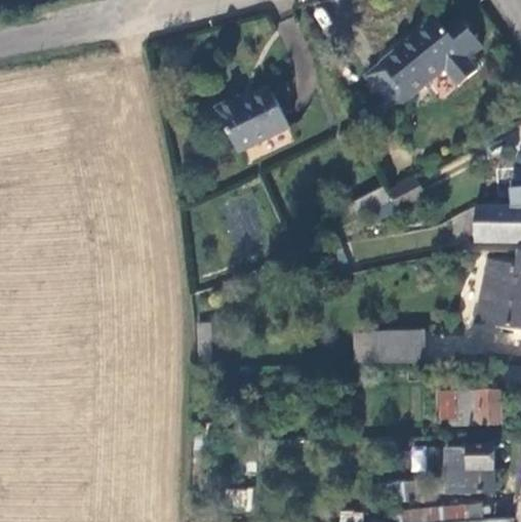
[(438,26),(442,31),(457,18),(453,13),(438,26)]
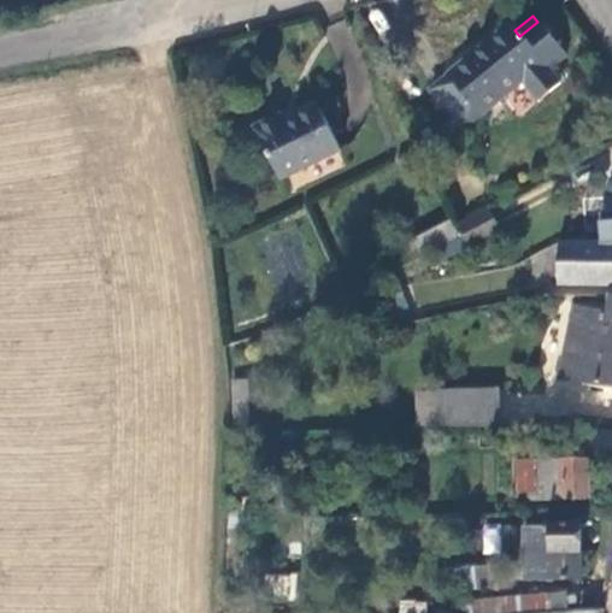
[(433,95),(462,133),(521,84),(537,104),(560,86),(548,71),(566,58),(537,22),(519,36),(515,30),(511,25),(448,77),(451,81),(433,95)]
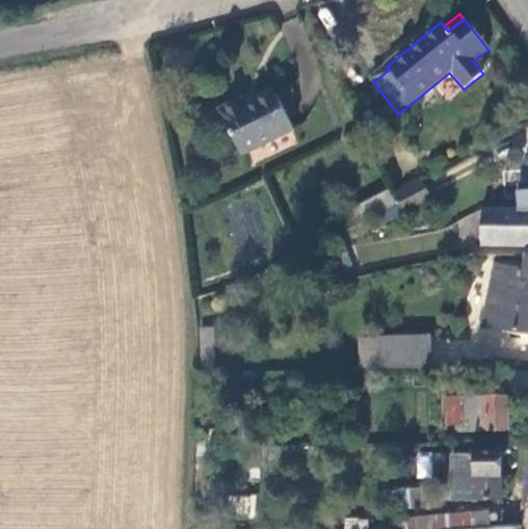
[(387,67),(370,79),(373,82),(389,70),(387,67)]
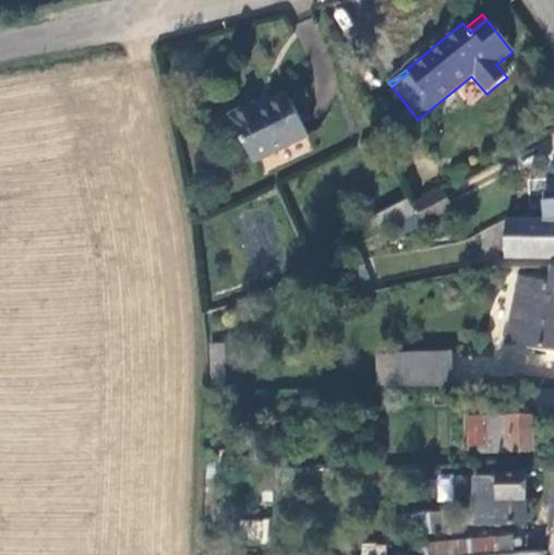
[(252,105),(229,116),(252,163),(306,135),(287,95),(255,111),(252,105)]
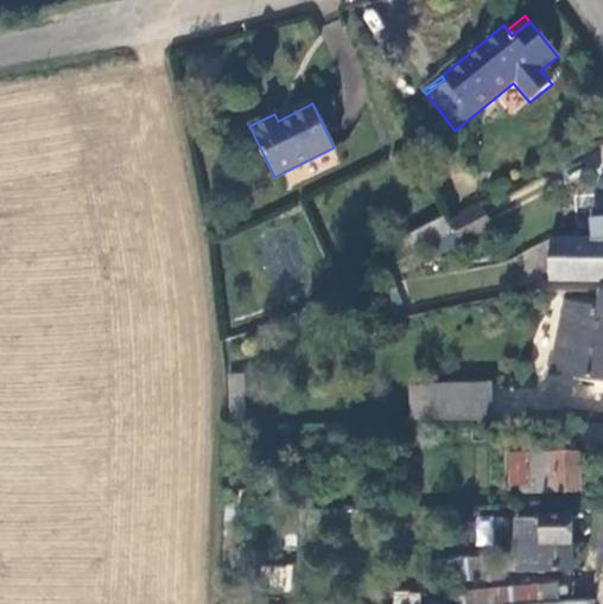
[(481,208),(448,223),(454,239),(456,245),(488,229),(481,208)]
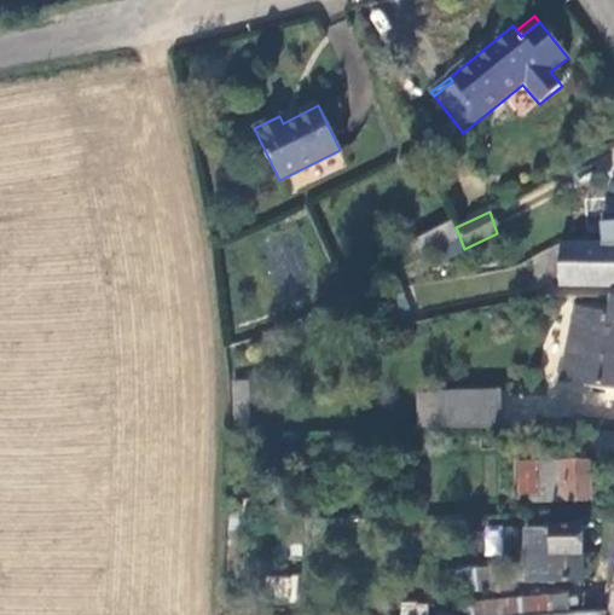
[(613,245),(613,212),(600,214),(601,247),(613,245)]
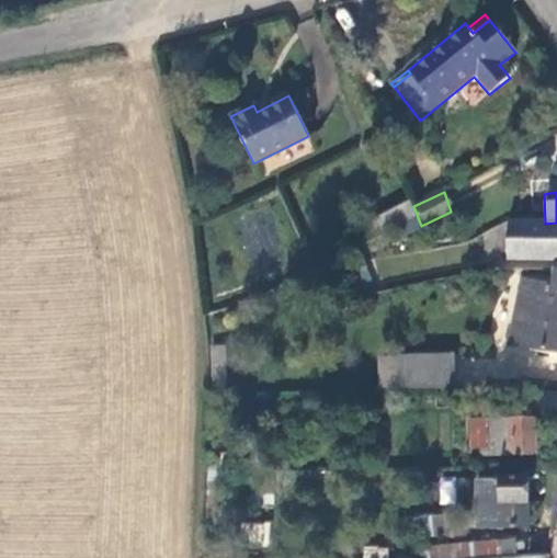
[(385,230),(417,214),(409,200),(376,216),(385,230)]
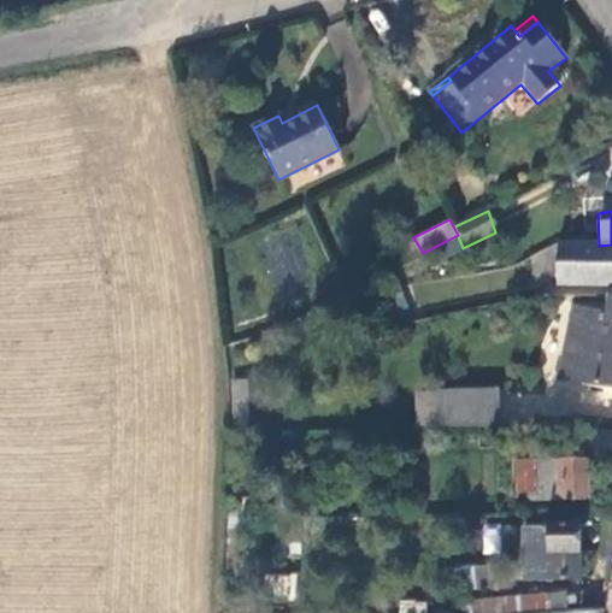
[(611,245),(599,246),(559,246),(557,284),(611,286),(610,295),(610,300),(611,299),(611,245)]
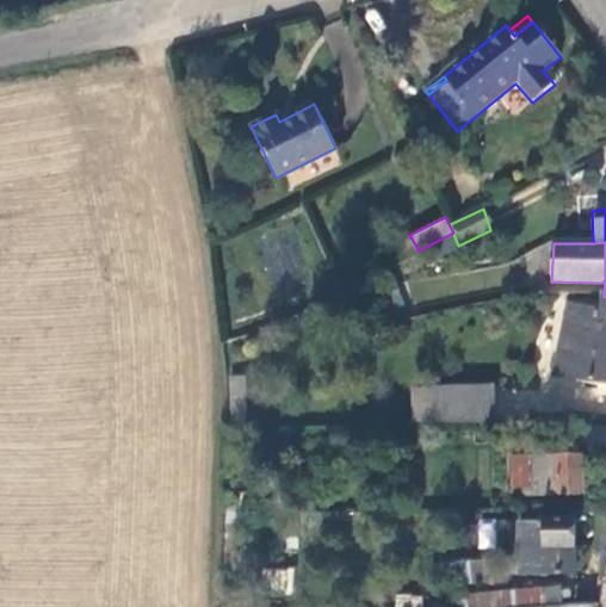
[(605,296),(604,297),(601,296),(599,308),(569,307),(554,376),(605,386),(605,296)]
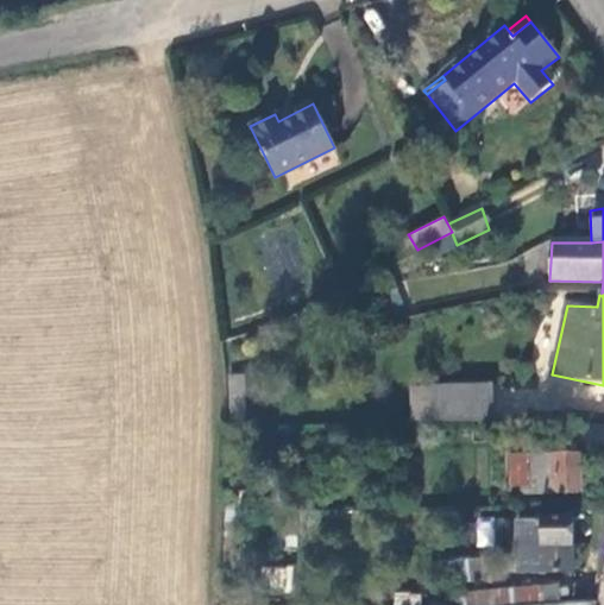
[(429,391),(428,420),(492,416),(492,386),(429,391)]
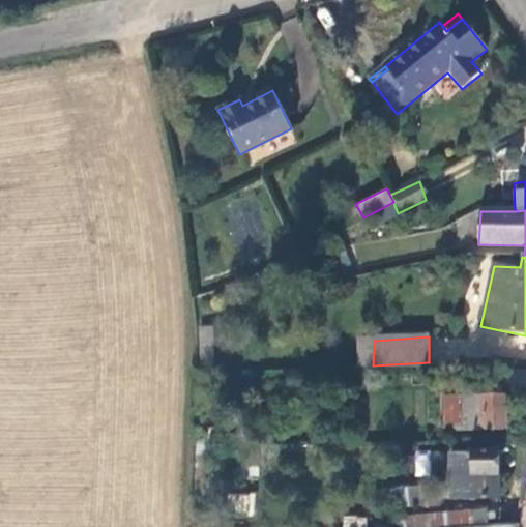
[(525,373),(492,373),(492,387),(525,389),(525,373)]
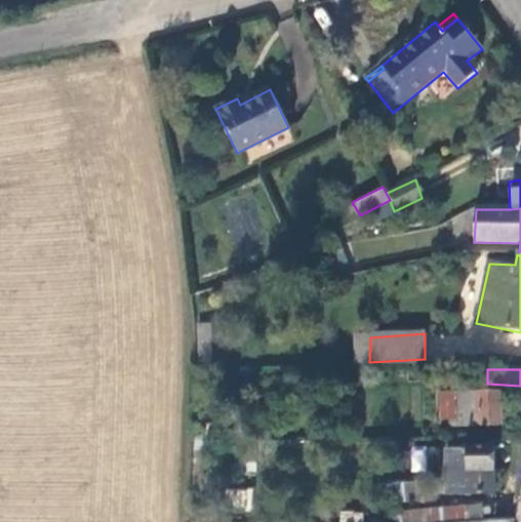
[(477,428),(477,393),(462,393),(462,413),(464,414),(466,428),(477,428)]
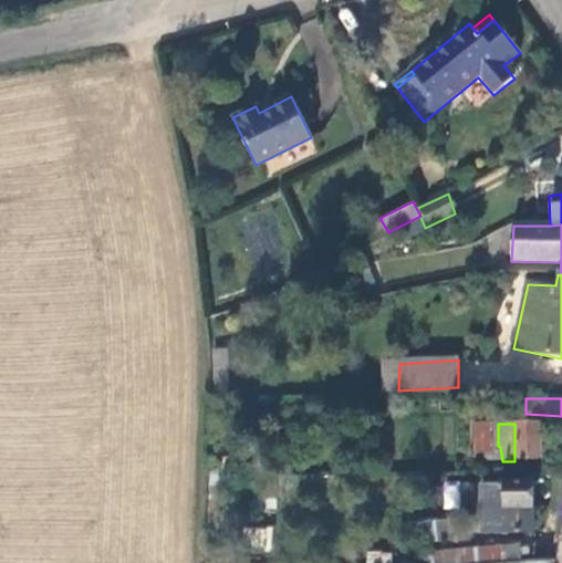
[(538,424),(514,424),(514,461),(539,459),(538,424)]
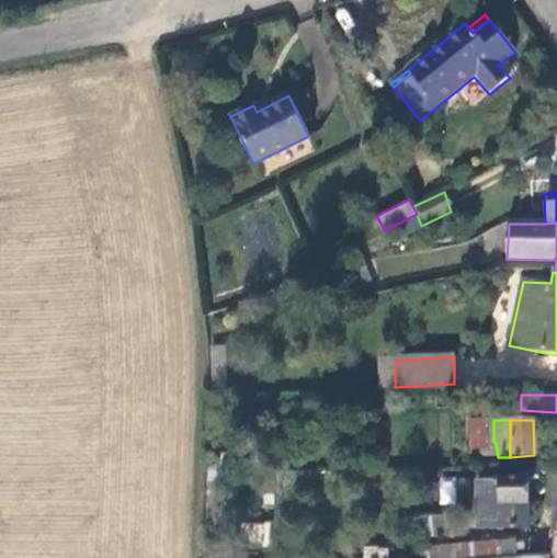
[(485,421),(469,421),(469,448),(485,448),(485,421)]
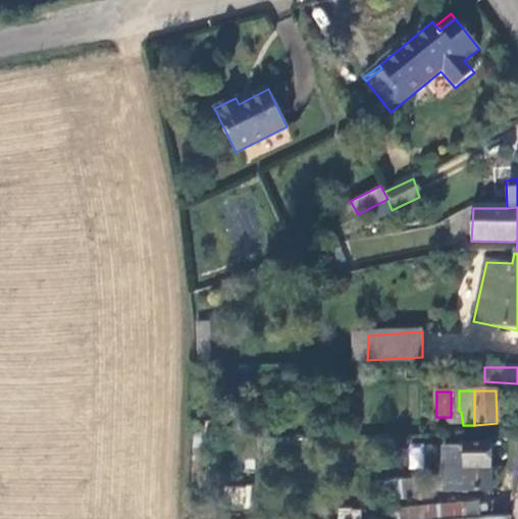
[(428,439),(404,443),(406,467),(431,464),(428,439)]
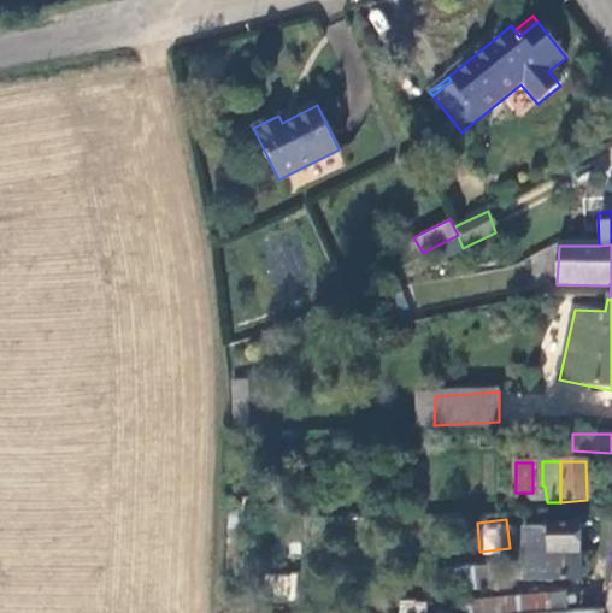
[(581,581),(580,526),(548,526),(549,531),(525,534),(524,581),(581,581)]
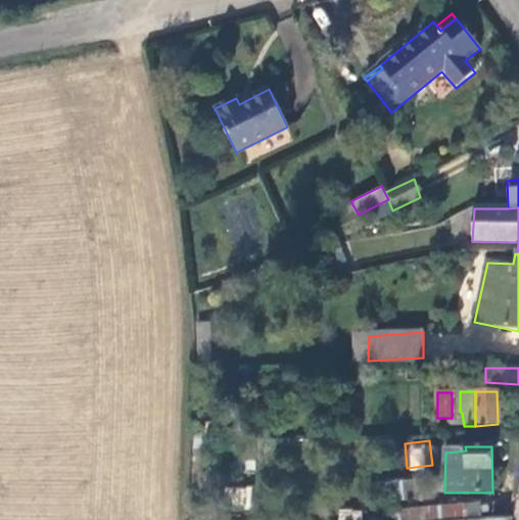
[(255,451),(236,452),(233,472),(253,472),(255,451)]
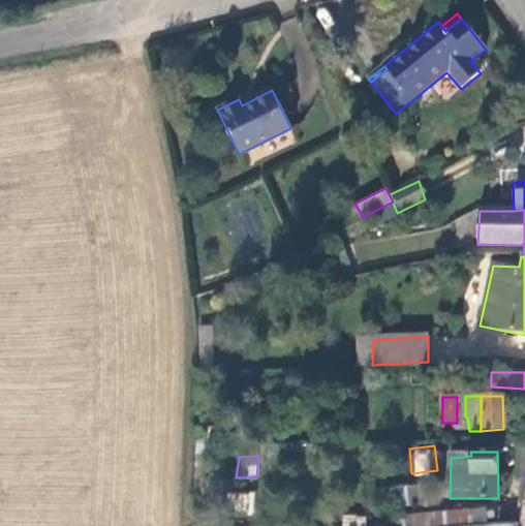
[(226,512),(249,512),(249,490),(226,489),(226,512)]
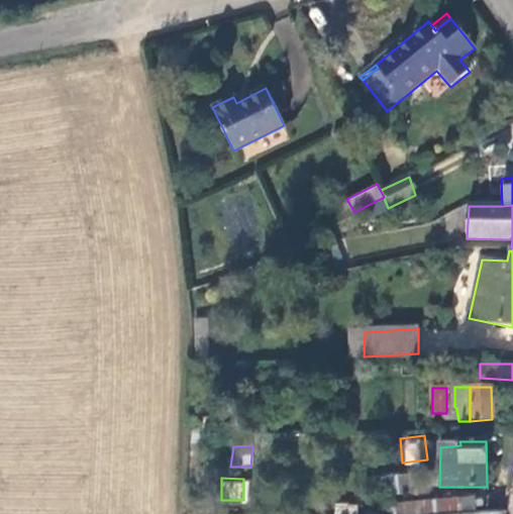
[(390,502),(388,513),(431,513),(460,512),(460,493),(390,502)]
